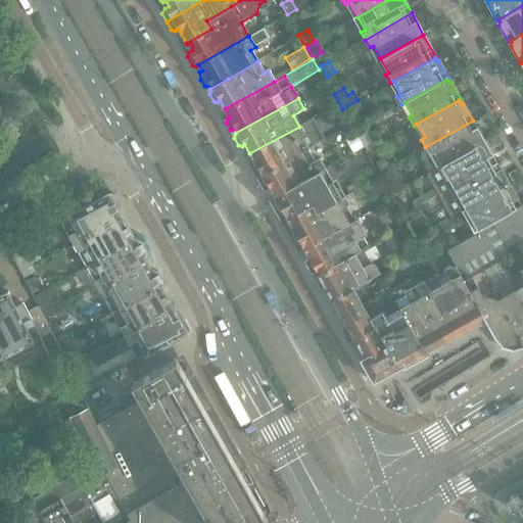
[(473,121),(425,147),(429,154),(432,152),(440,167),(484,142),(473,121)]
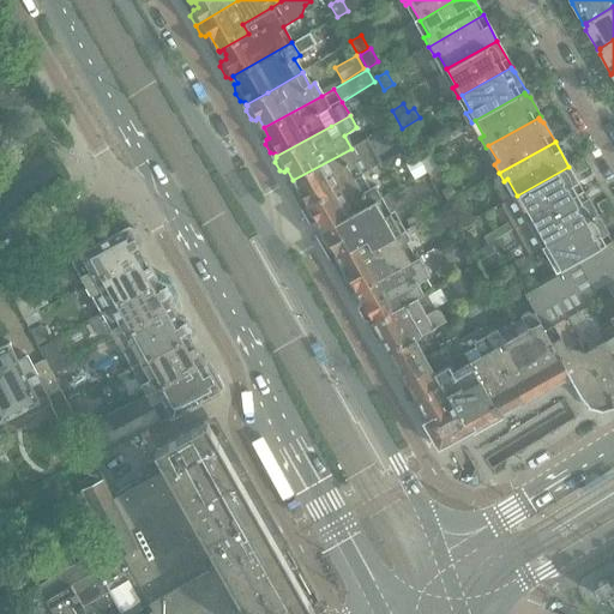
[(305,208),(361,178),(351,162),(357,160),(351,149),(293,180),(299,190),(295,191),(294,196),(299,204),(304,205),(305,208)]
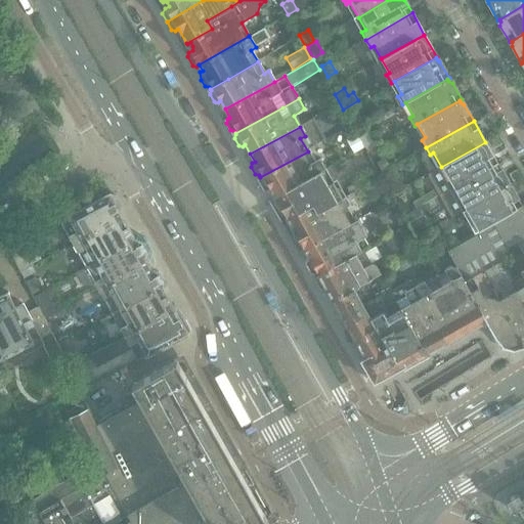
[(363,128),(355,133),(365,149),(374,144),(363,128)]
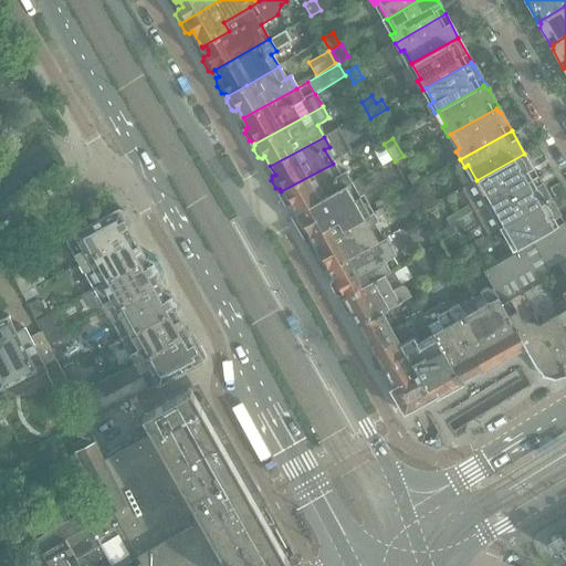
[(384,147),(375,153),(381,165),(391,159),(384,147)]
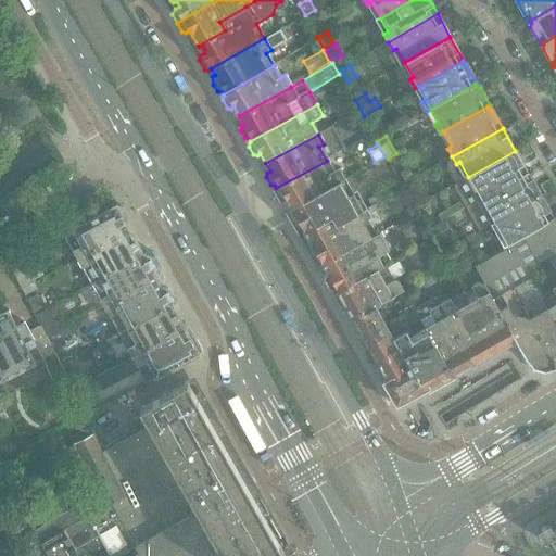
[(515,151),(468,177),(476,191),(472,192),(478,201),(528,173),(515,151)]
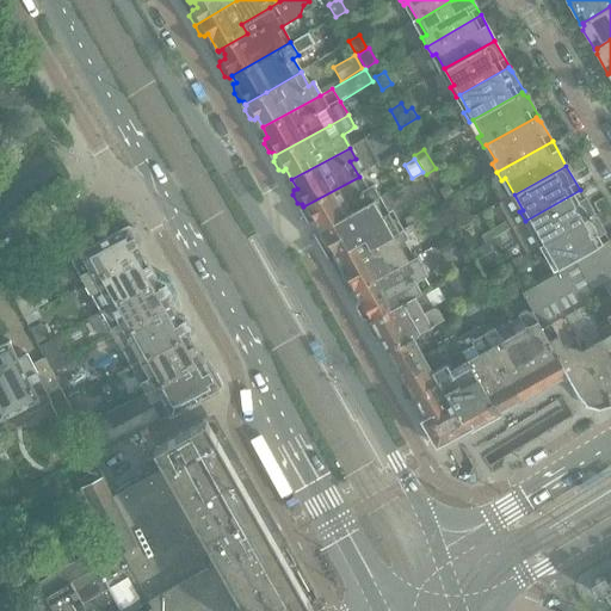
[(321,230),(378,199),(370,186),(366,189),(359,177),(303,207),(303,208),(302,213),(307,221),(312,222),(315,220),(321,230)]
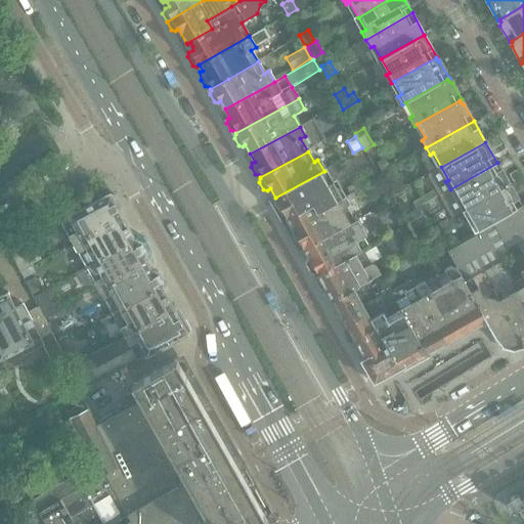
[(385,160),(377,164),(381,171),(389,167),(385,160)]
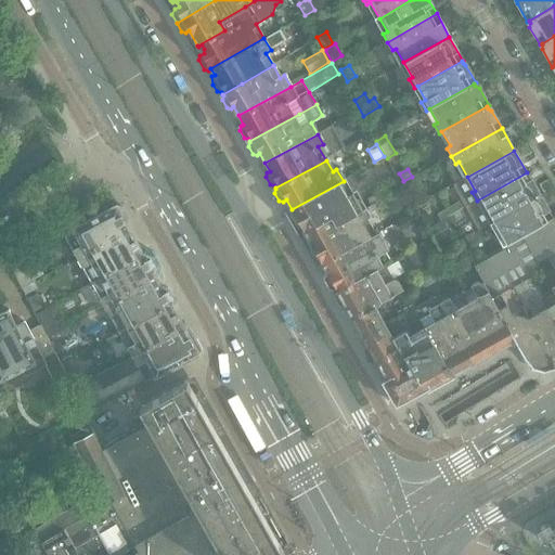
[(527,172),(477,201),(481,209),(483,208),(493,223),(538,197),(537,194),(537,190),(527,172)]
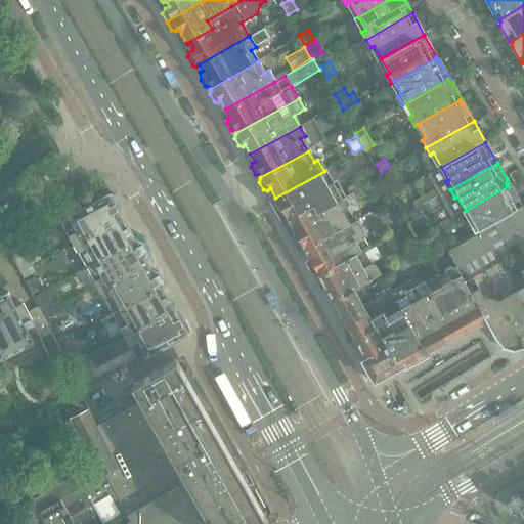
[(324,171),(275,198),(272,200),(271,204),(276,213),(280,214),(285,212),(290,212),(292,216),(313,205),(318,214),(342,202),(324,171)]
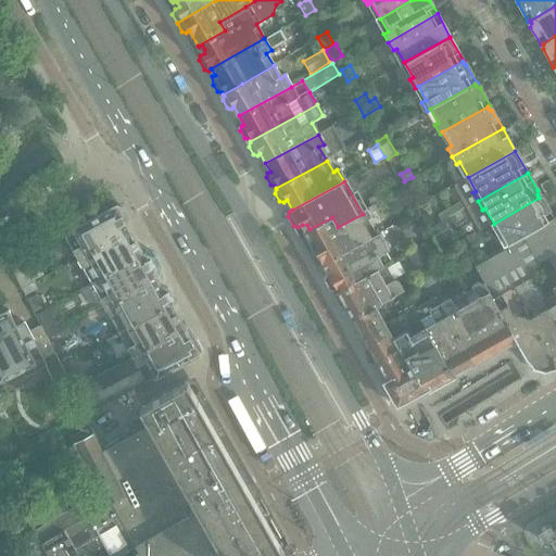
[(428,198),(418,181),(407,187),(417,204),(428,198)]
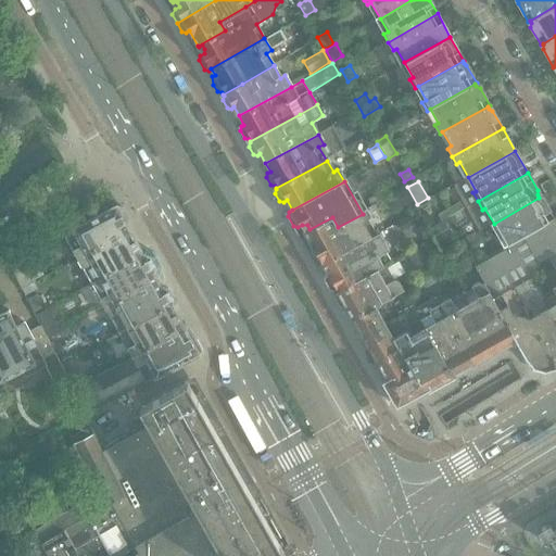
[(504,248),(548,223),(554,219),(544,201),(540,199),(539,198),(494,224),(502,238),(498,240),(504,248)]
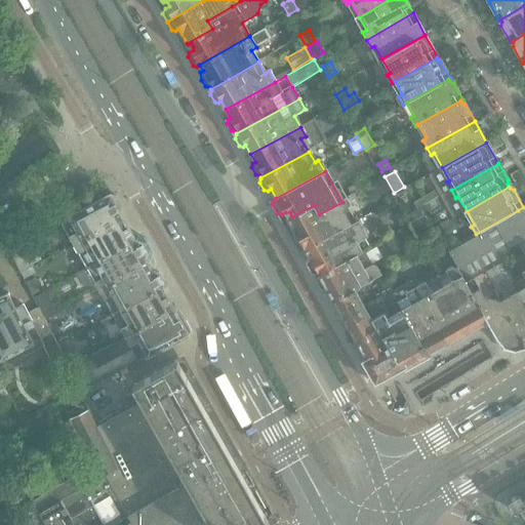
[(426,203),(439,196),(435,189),(412,202),(415,208),(418,207),(426,203)]
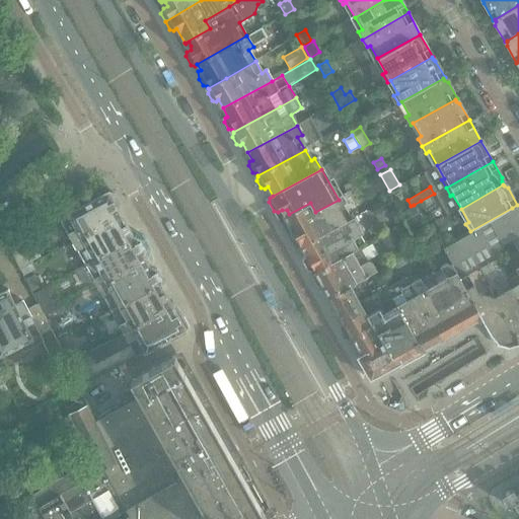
[(108,193),(59,218),(73,242),(121,216),(118,209),(120,204),(115,194),(108,193)]
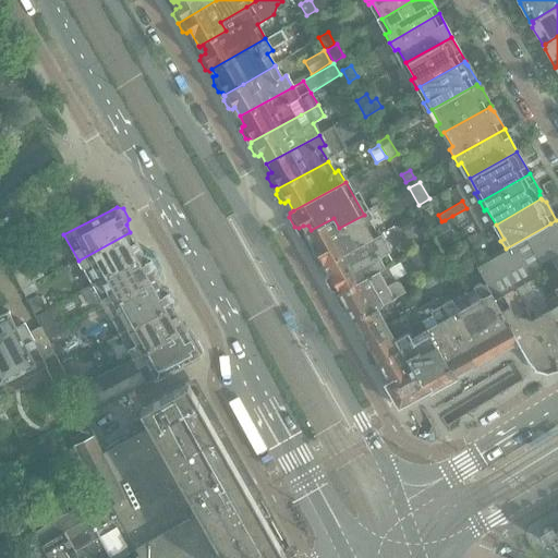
[(474,216),(469,207),(466,208),(452,216),(457,225),(474,216)]
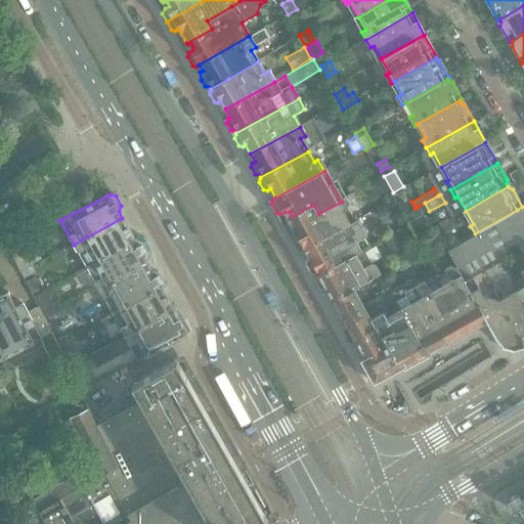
[(393,200),(374,211),(378,218),(397,208),(393,200)]
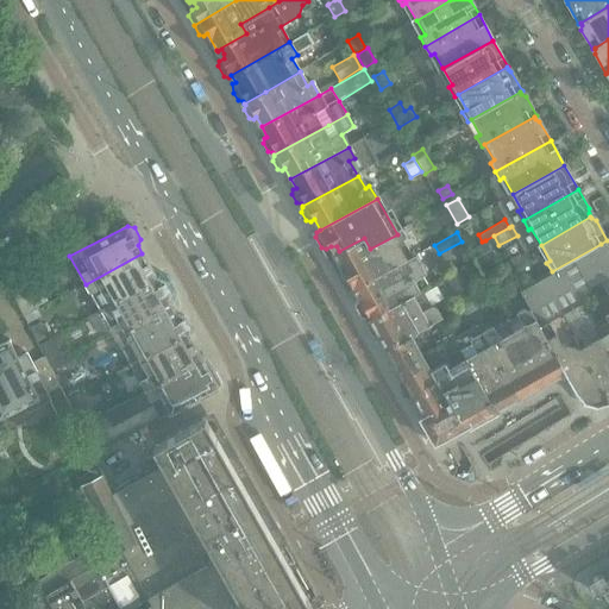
[(340,253),(336,257),(341,268),(345,265),(347,270),(345,271),(340,274),(339,278),(345,289),(350,290),(352,288),(355,292),(412,258),(397,234),(370,249),(364,238),(339,251),(340,253)]
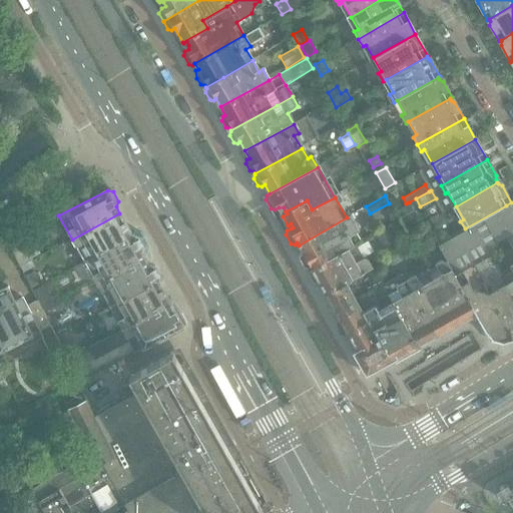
[(406,203),(394,211),(398,219),(413,211),(409,202),(406,203)]
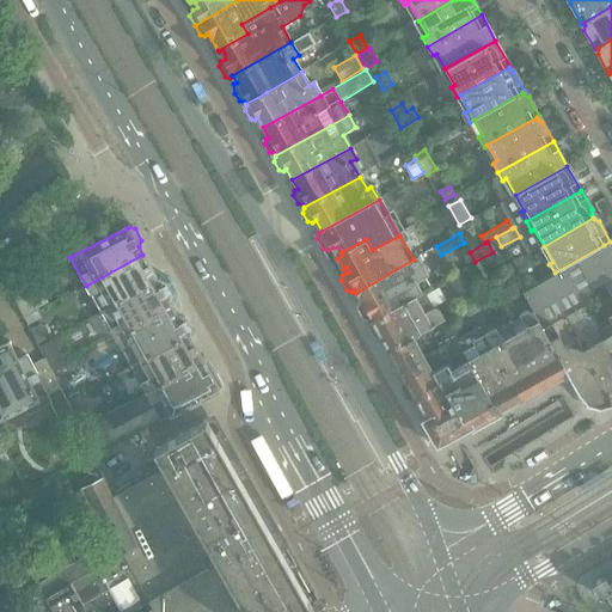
[(555,273),(520,292),(532,314),(567,375),(579,396),(581,399),(583,403),(587,405),(591,407),(594,408),(595,408),(600,408),(611,404),(611,350),(599,329),(586,306),(588,305),(587,304),(594,286),(603,281),(611,275),(611,259),(604,245),(555,273)]
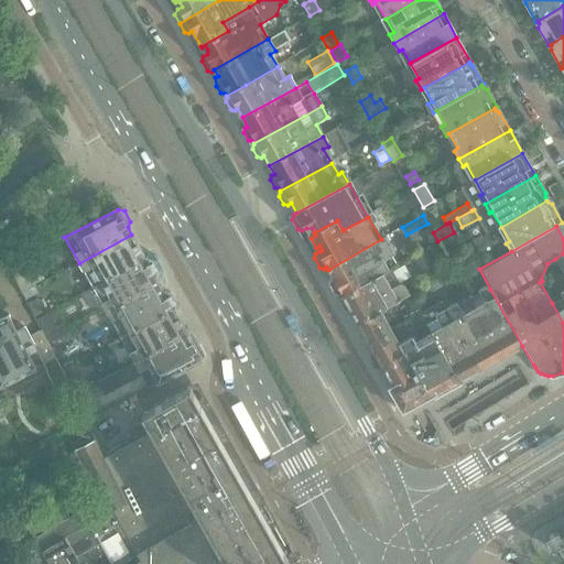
[(145,259),(131,235),(79,263),(93,288),(145,259)]
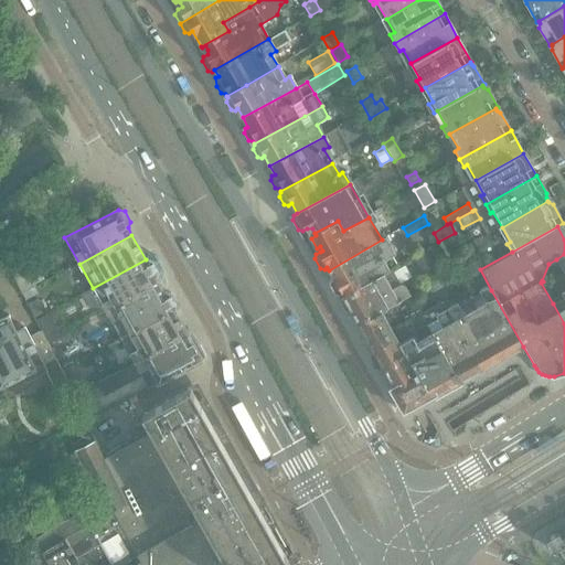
[(382,240),(329,270),(333,279),(330,281),(329,285),(334,295),(339,296),(342,292),(343,296),(392,269),(396,267),(390,255),(394,253),(385,237),(382,240)]
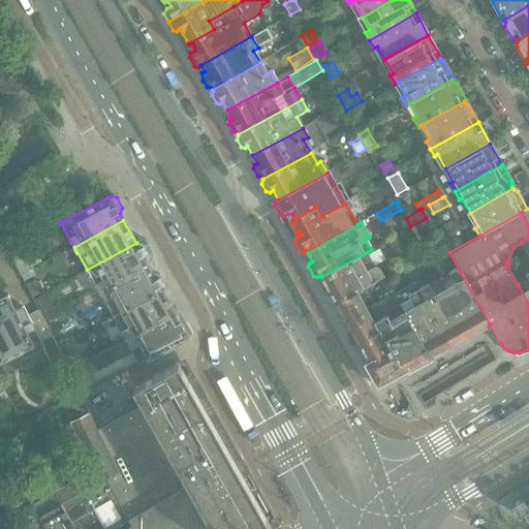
[(445,241),(438,229),(430,235),(436,246),(445,241)]
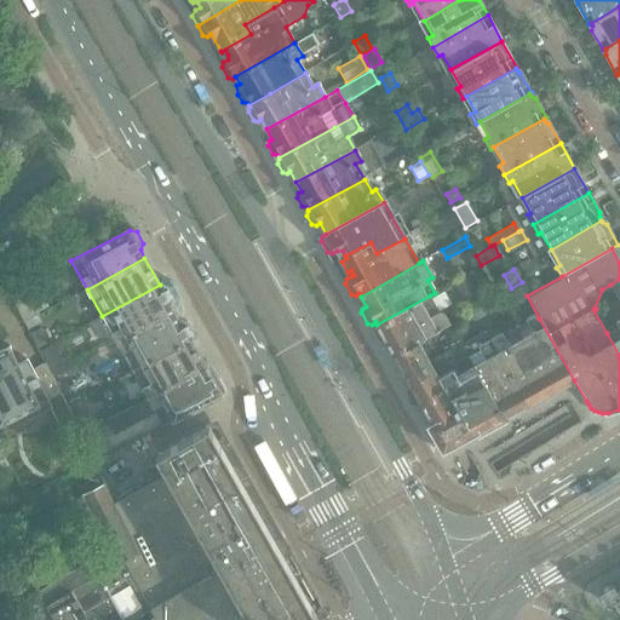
[(453,285),(463,302),(476,293),(466,276),(453,285)]
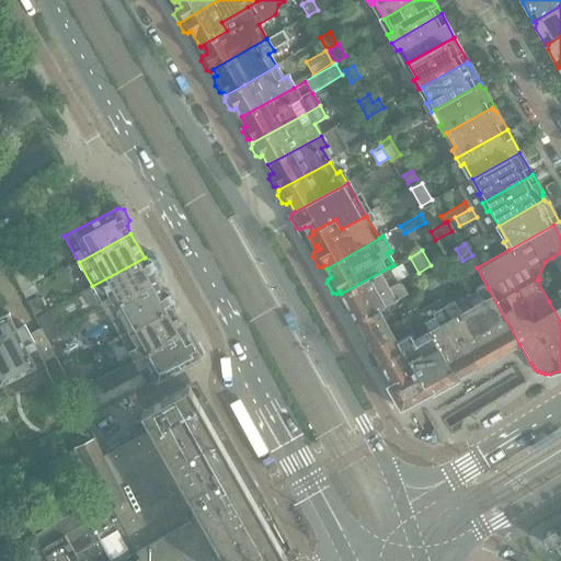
[(145,258),(92,286),(105,309),(158,282),(155,275),(157,270),(151,259),(146,258),(145,258)]
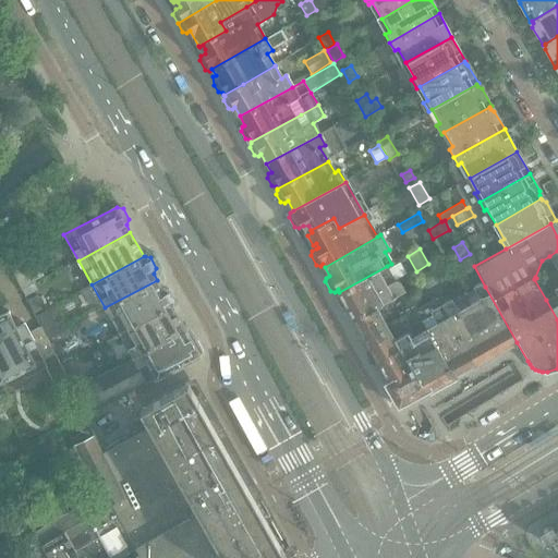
[(9,266),(22,290),(35,282),(23,258),(9,266)]
